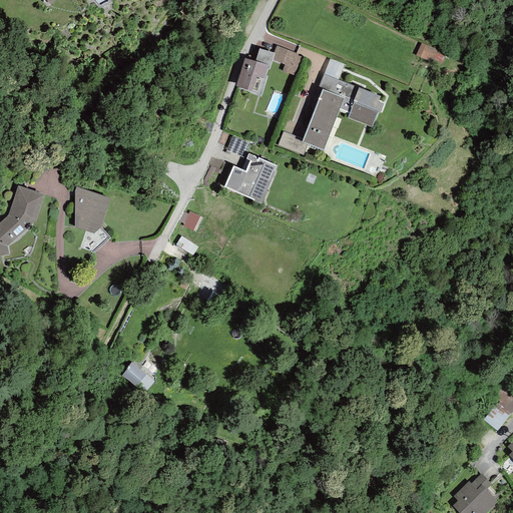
[(435,49),(421,43),(415,56),(429,62),(435,49)]
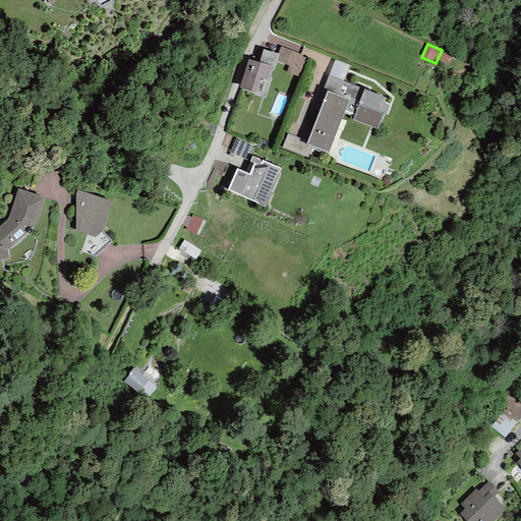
[(303,55),(281,46),(278,54),(279,54),(277,61),(289,66),(286,72),(299,77),(306,59),(302,56),(303,55)]
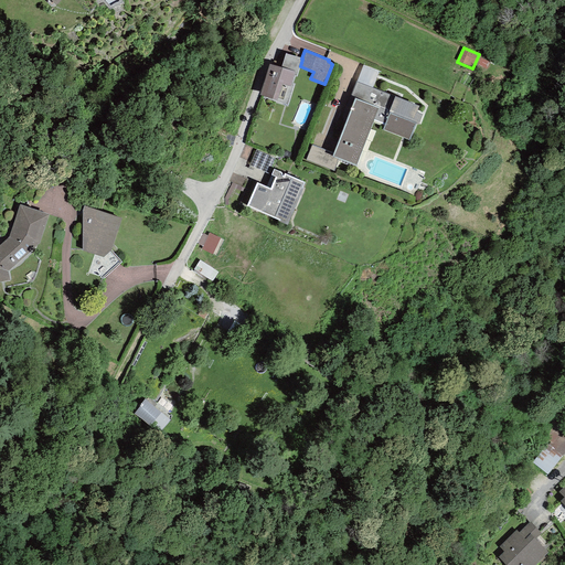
[(294,85),(291,84),(294,76),(297,76),(300,66),(302,59),(301,59),(285,54),(280,67),(269,64),(259,95),(287,105),(294,85)]
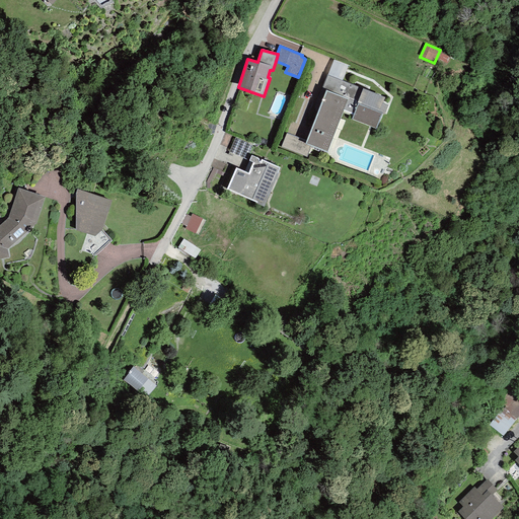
[(342,81),(349,65),(334,60),(327,75),(342,81)]
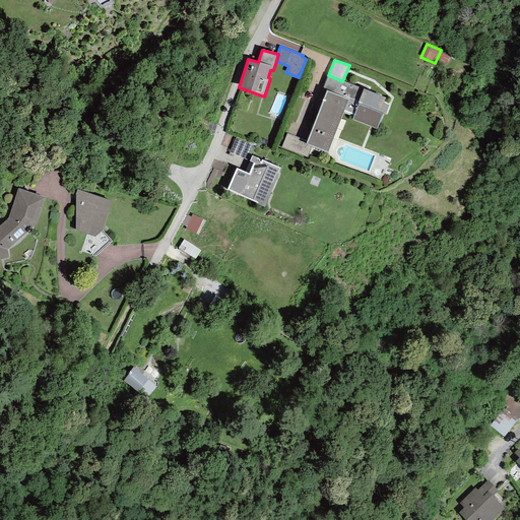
[(327,91),(308,141),(286,134),(281,147),(307,157),(311,146),(327,153),(343,111),(354,115),(359,104),(358,104),(364,88),(342,81),(328,75),(323,87),(327,89),(327,91)]
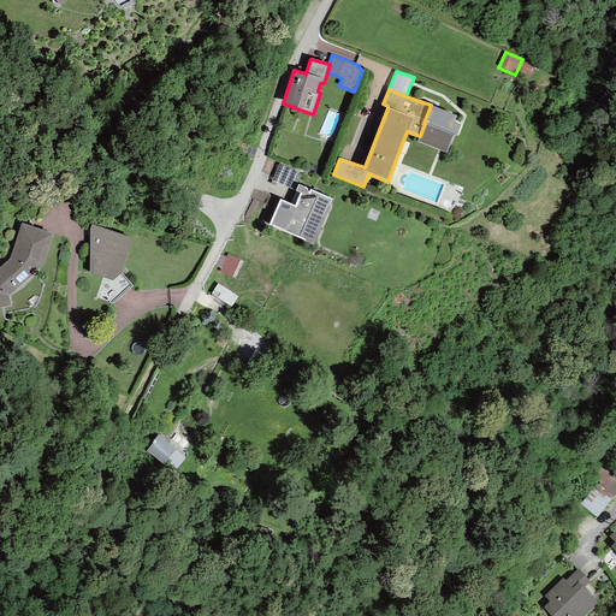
[(454,123),(457,116),(431,105),(424,123),(425,123),(454,135),(456,136),(461,125),(454,123)]
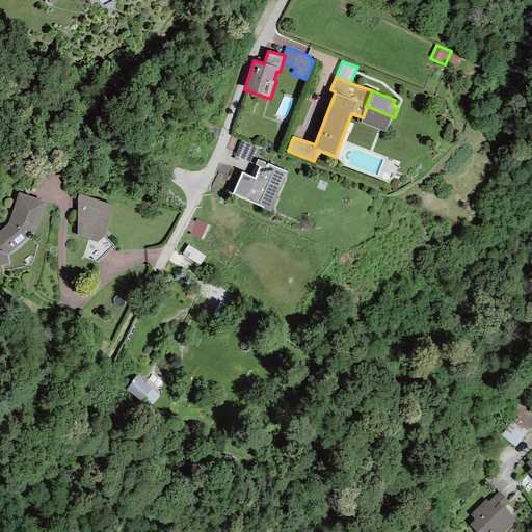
[(361,123),(386,132),(392,116),(367,106),(363,117),(361,123)]
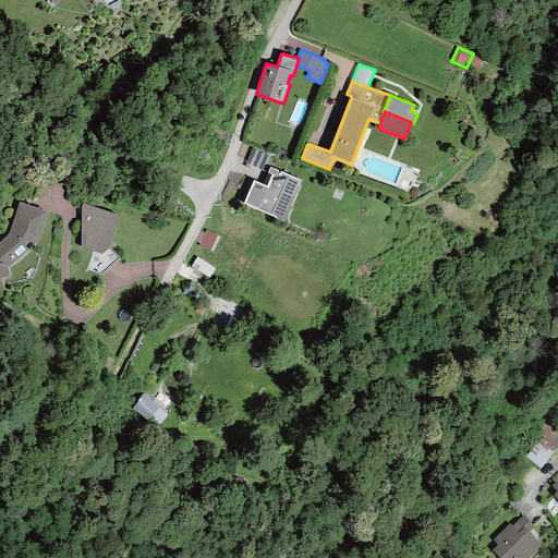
[(266,171),(271,157),(253,148),(246,164),(266,171)]
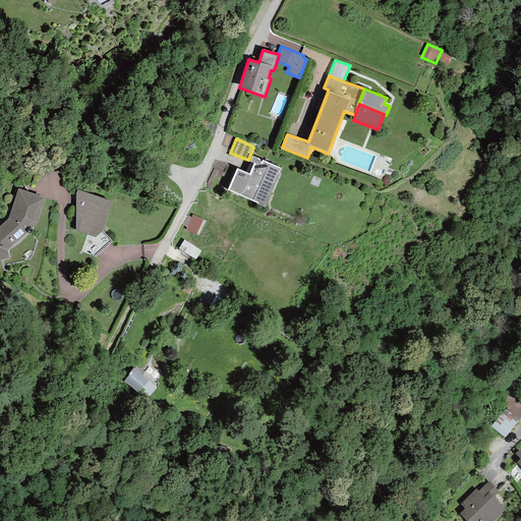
[(237,169),(227,190),(256,204),(256,205),(265,208),(281,168),(252,157),(250,162),(253,163),(249,173),(237,169)]
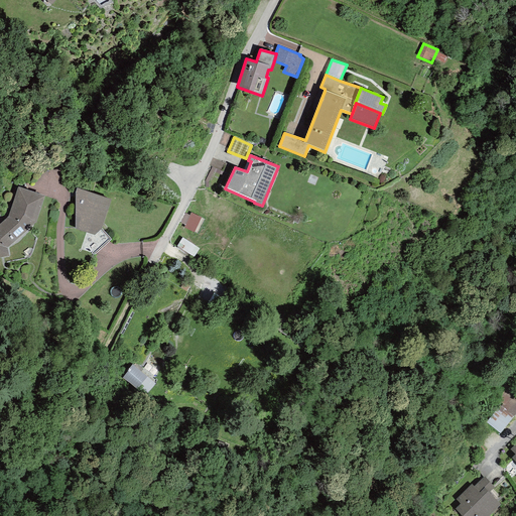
[(44,196),(18,186),(8,217),(0,223),(0,257),(8,256),(7,248),(34,224),(36,222),(44,196)]
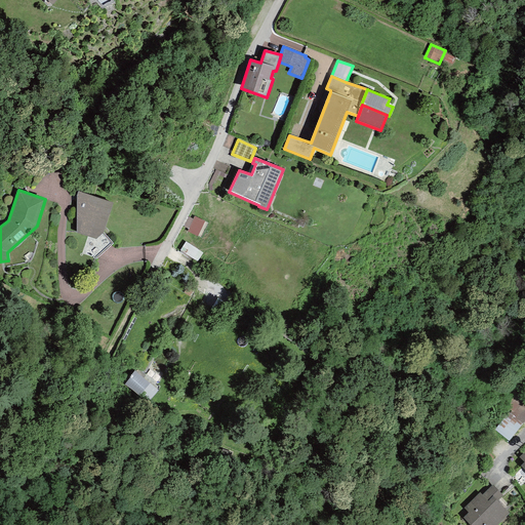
[(113,202),(78,191),(76,196),(77,233),(95,239),(103,233),(113,202)]
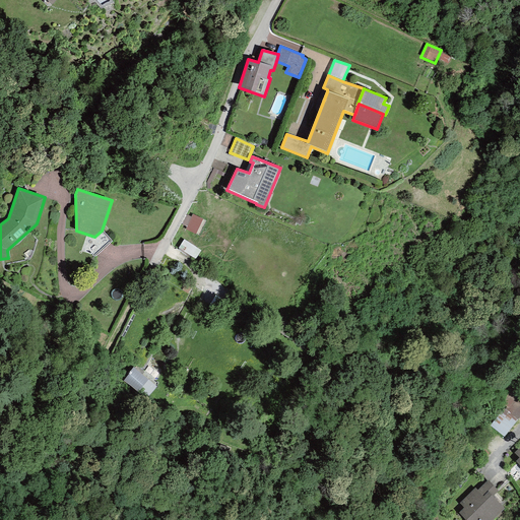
[(202,219),(192,214),(191,217),(187,226),(186,230),(195,234),(202,219)]
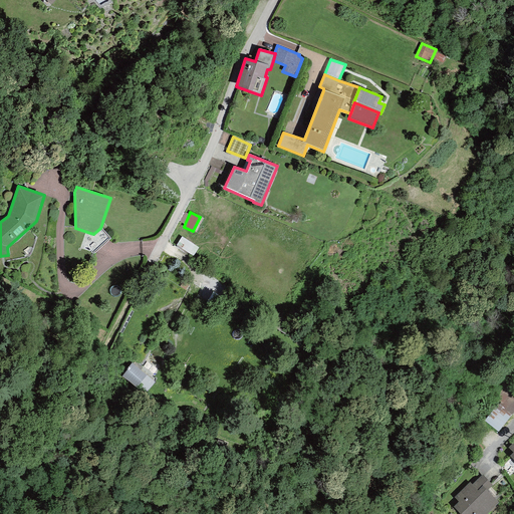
[(189,215),(185,213),(180,222),(185,224),(189,215)]
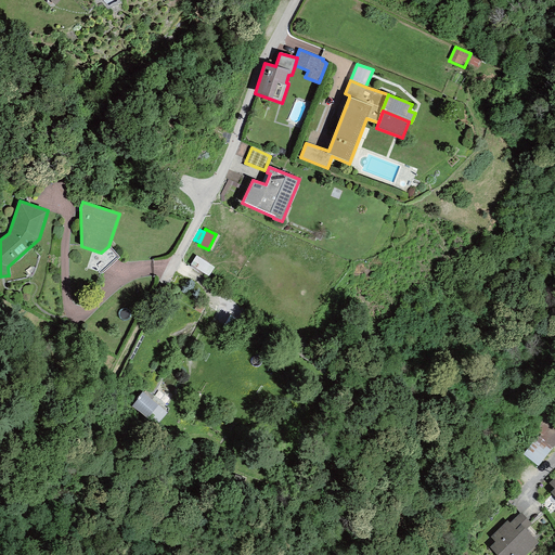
[(208,278),(215,268),(196,255),(190,265),(208,278)]
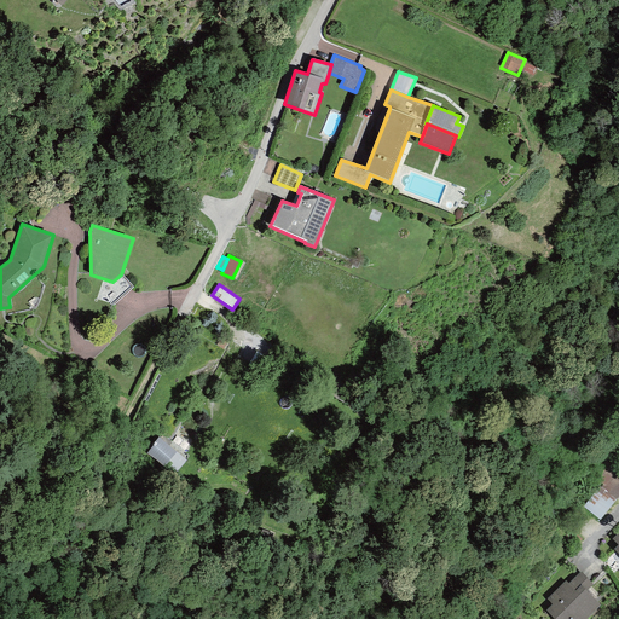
[(369,383),(352,371),(346,379),(364,391),(369,383)]
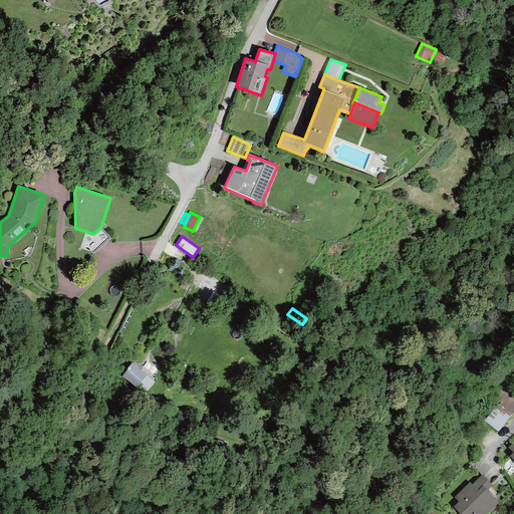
[(147,375),(132,362),(122,376),(136,388),(147,375)]
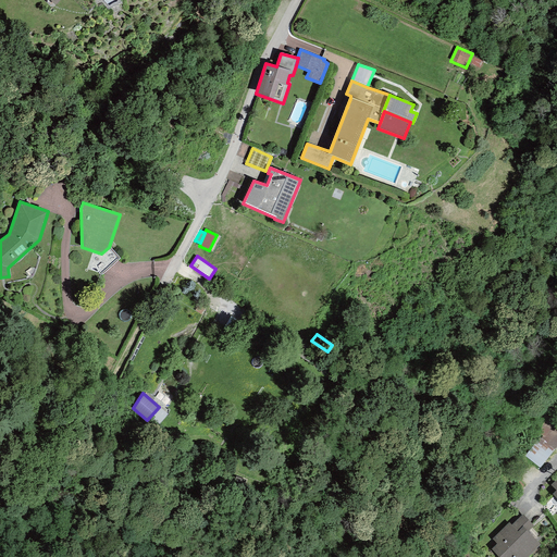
[(541,436),(524,456),(540,468),(556,446),(556,432),(539,418),(531,428),(541,436)]
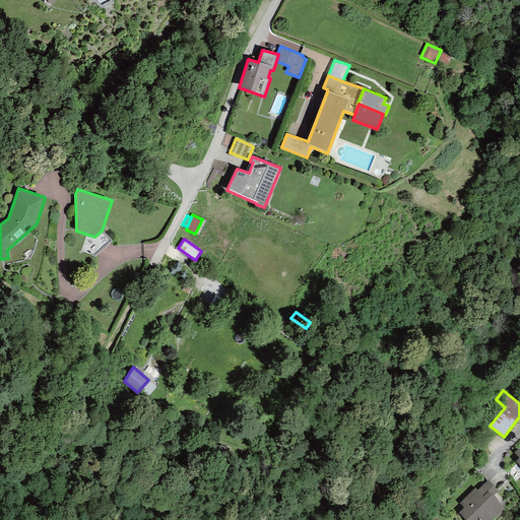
[(498,492),(488,480),(477,490),(475,488),(459,503),(464,508),(458,513),(465,519),(493,519),(505,509),(493,497),(498,492)]
